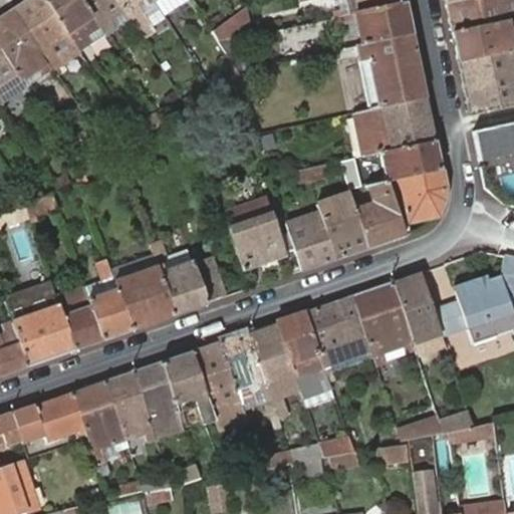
[(44,0),(26,0),(15,8),(52,65),(63,58),(59,52),(73,43),(44,0)]
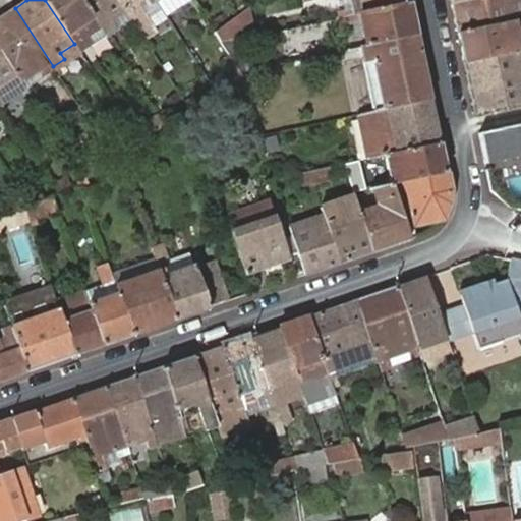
[(82,0),(45,0),(74,44),(78,50),(90,42),(87,36),(101,26),(82,0)]
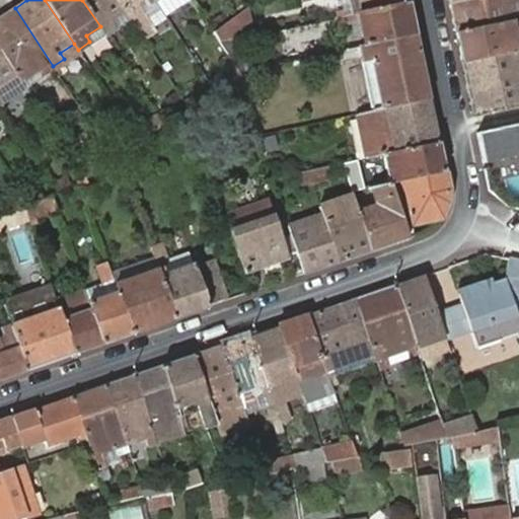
[(119,0),(82,0),(100,26),(103,32),(105,35),(118,29),(116,25),(112,18),(126,9),(119,0)]
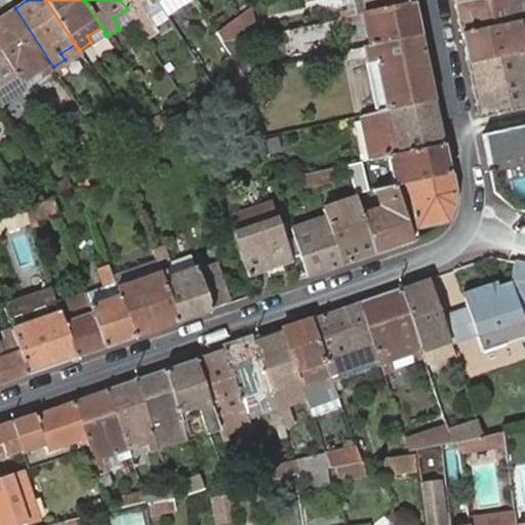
[(120,0),(127,9),(131,16),(145,7),(140,1),(142,0),(120,0)]
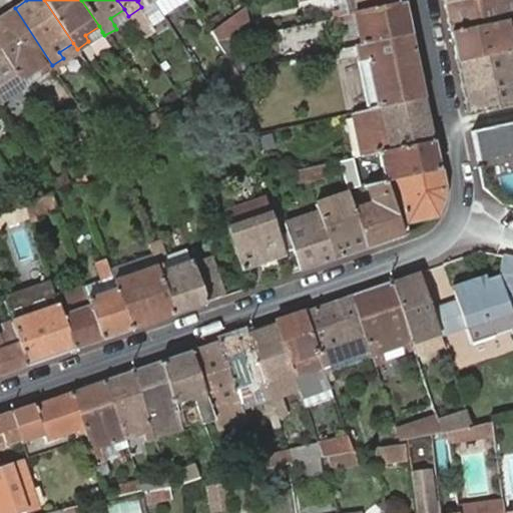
[(344,0),(347,7),(339,9),(340,14),(404,0),(344,0)]
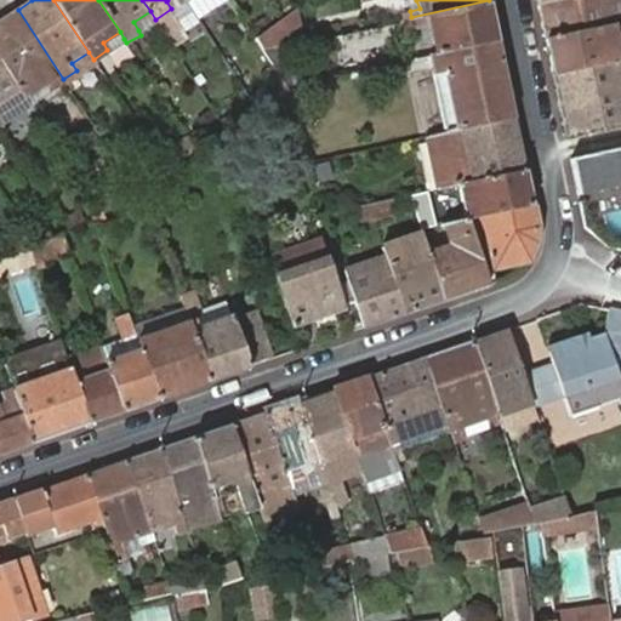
[(489,0),(411,17),(415,29),(429,27),(437,52),(499,40),(489,0)]
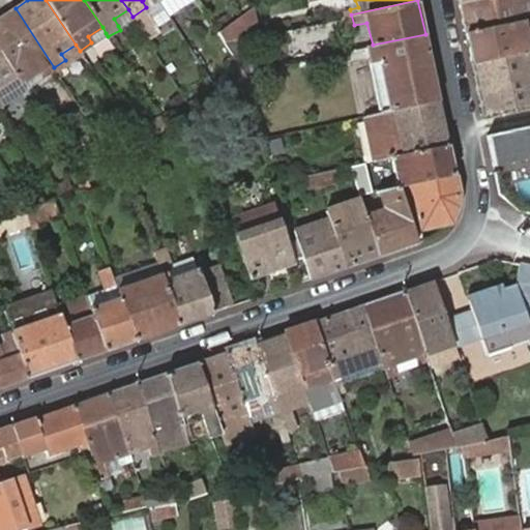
[(529,18),(529,0),(468,0),(460,2),(466,31),(529,18)]
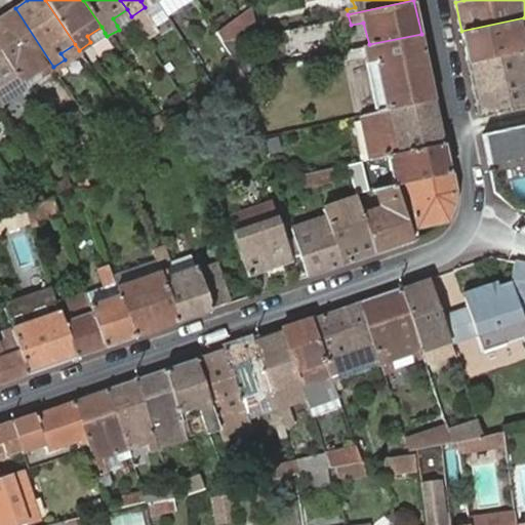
[(15,8),(0,17),(0,49),(19,78),(25,87),(53,67),(15,8)]
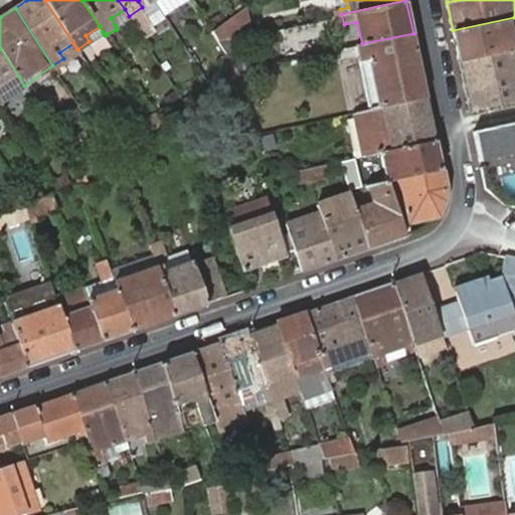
[(236,13),(211,31),(218,40),(238,36),(249,33),(243,8),(236,13)]
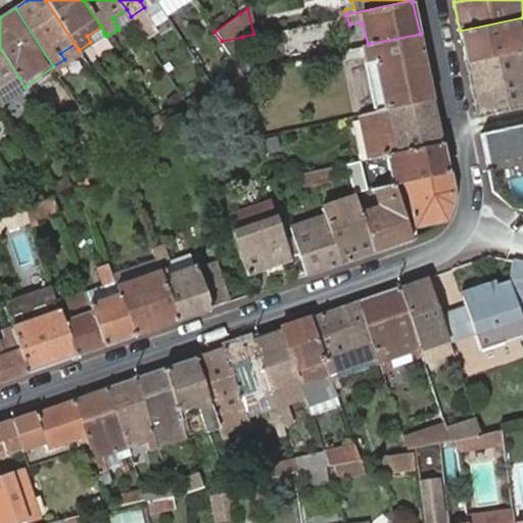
[(112,18),(116,26),(131,16),(127,9),(112,18)]
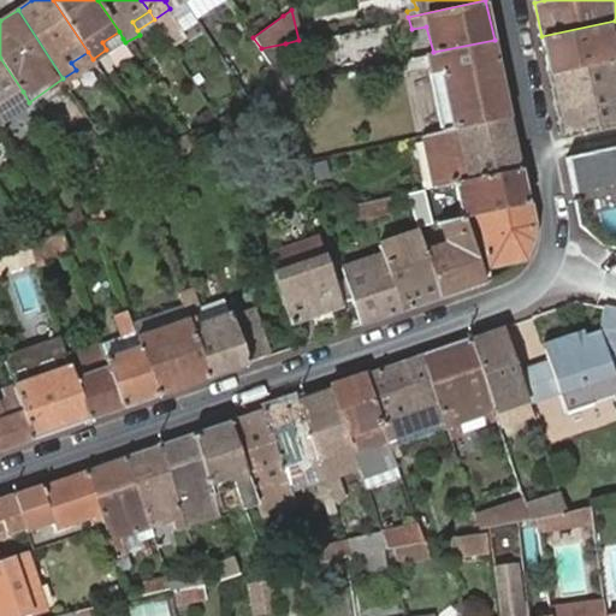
[(615,58),(615,21),(542,36),(549,72),(615,58)]
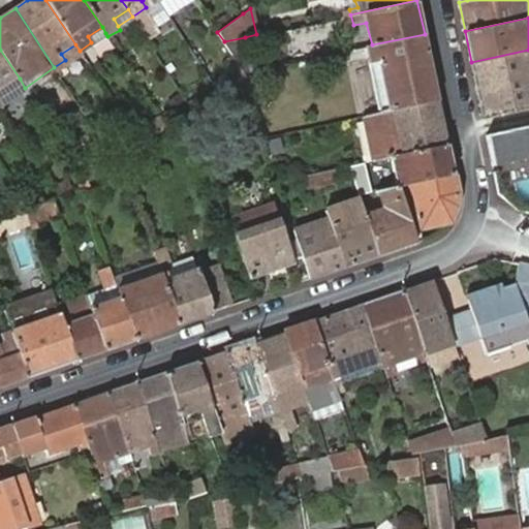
[(88,36),(91,42),(105,33),(102,27),(88,36)]
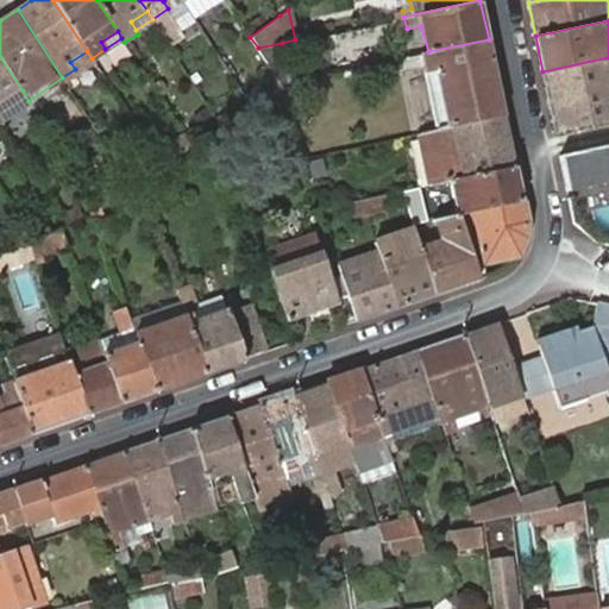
[(489,39),(428,51),(421,54),(438,129),(504,114),(489,39)]
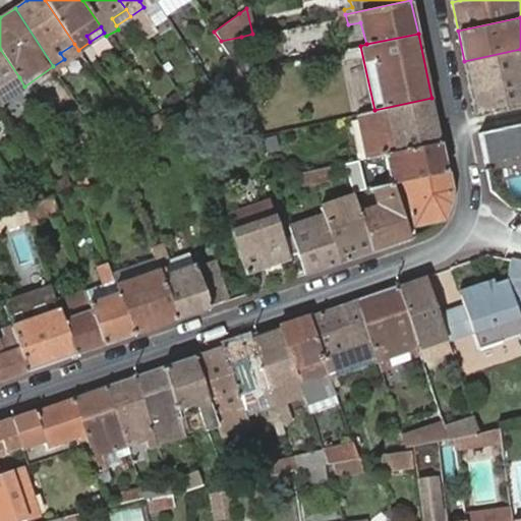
[(221,41),(236,64),(240,71),(249,68),(241,37),(221,41)]
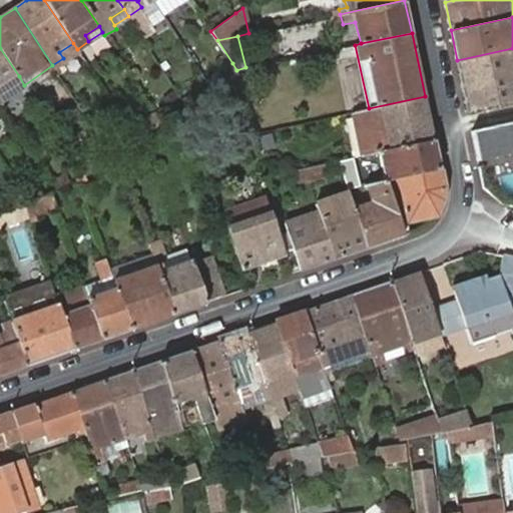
[(59,52),(63,58),(77,49),(73,43),(59,52)]
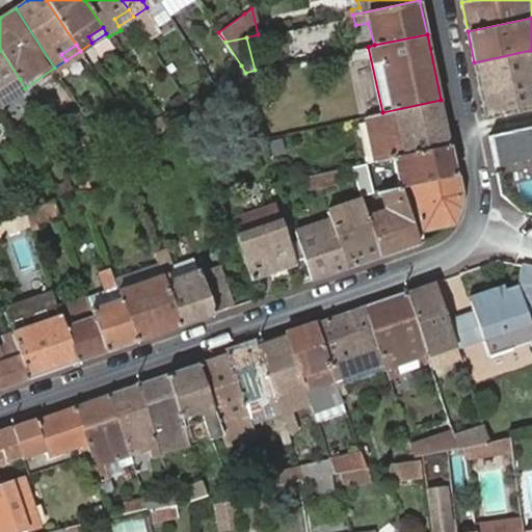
[(0,50),(0,97),(7,105),(28,91),(25,88),(20,79),(0,50)]
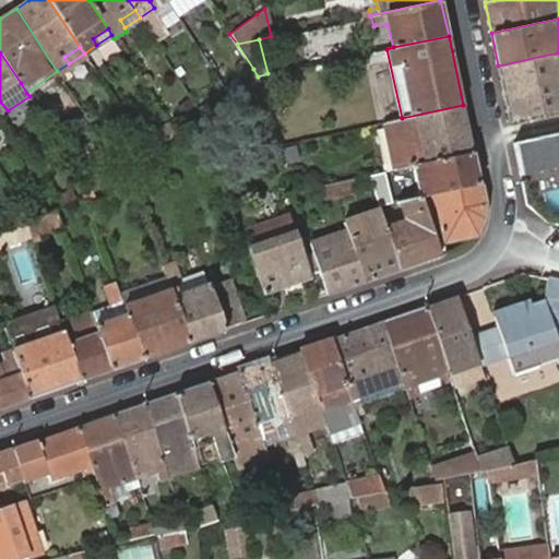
[(558,52),(498,66),(510,119),(558,108),(558,52)]
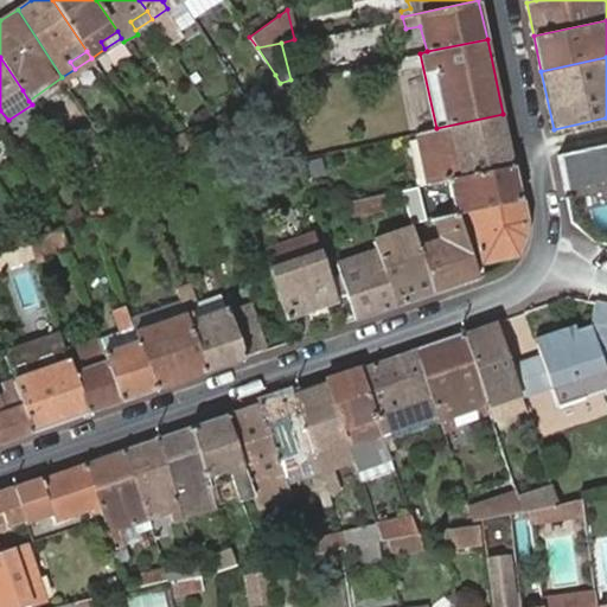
[(244,96),(254,109),(283,89),(280,83),(275,75),(244,96)]
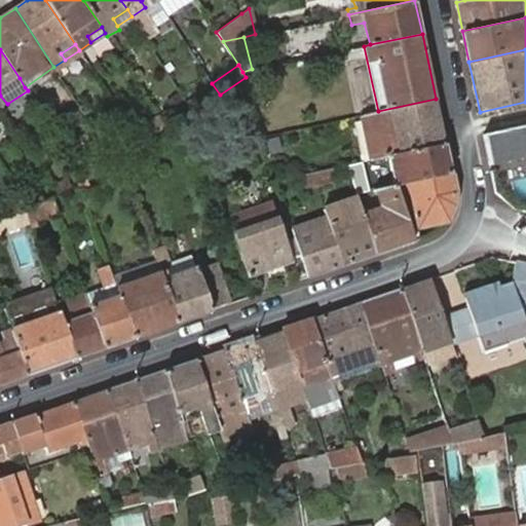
[(436,99),(378,111),(366,114),(364,119),(373,159),(387,156),(445,143),(436,99)]
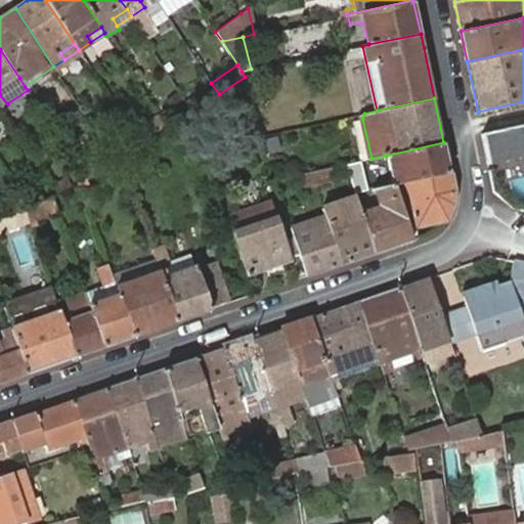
[(523,123),(482,131),(488,162),(523,155),(523,123)]
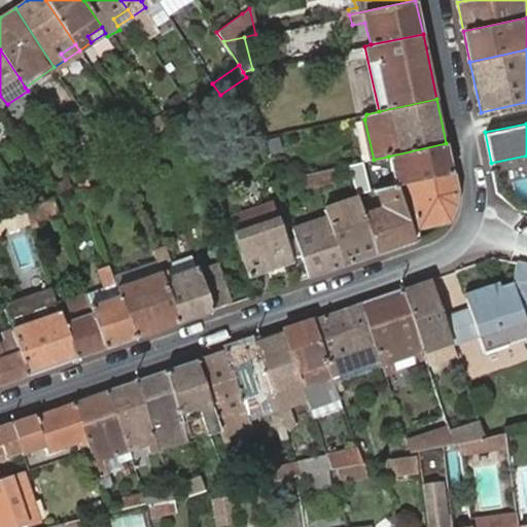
[(453,174),(446,143),(388,156),(394,186),(395,185),(453,174)]
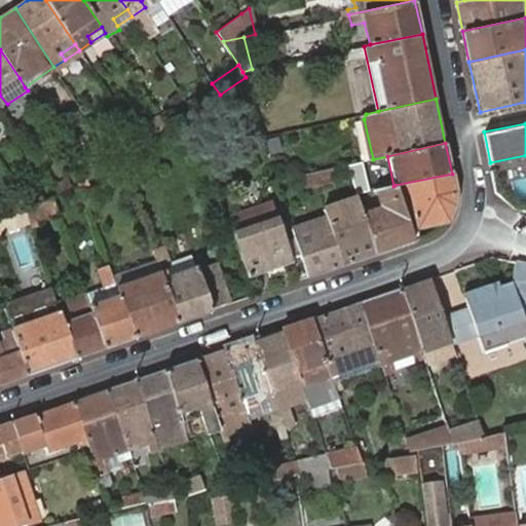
[(367,191),(359,163),(347,165),(351,178),(357,193),(367,191)]
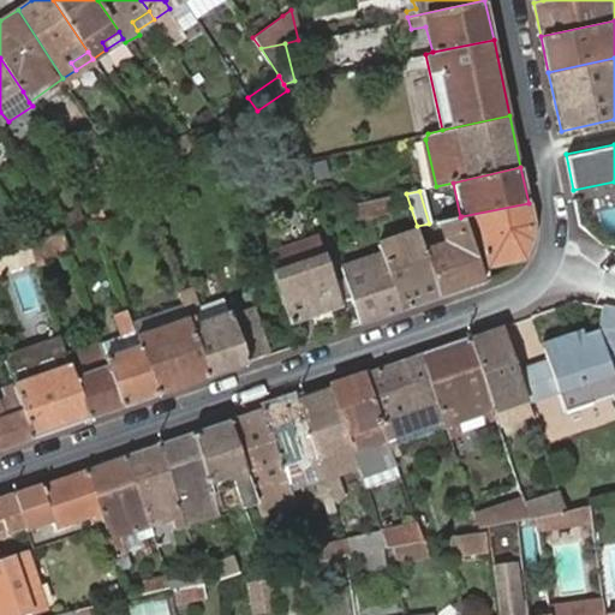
[(406,193),(364,203),(368,216),(411,208),(406,193)]
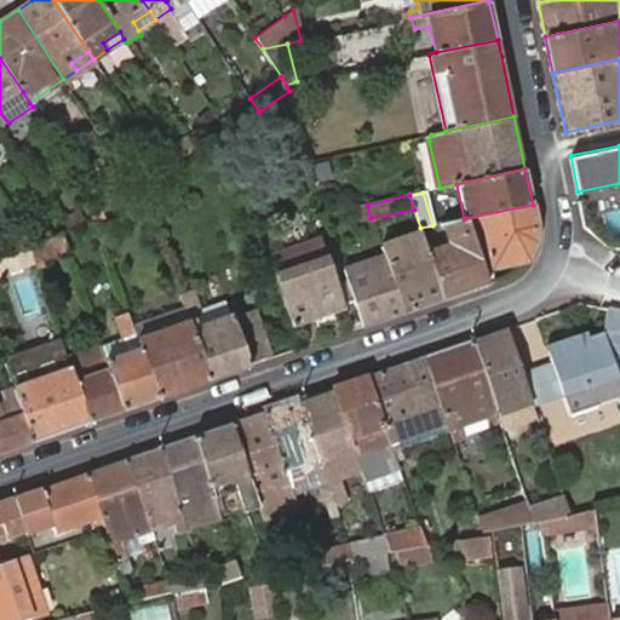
[(367,205),(357,207),(361,220),(371,218),(367,205)]
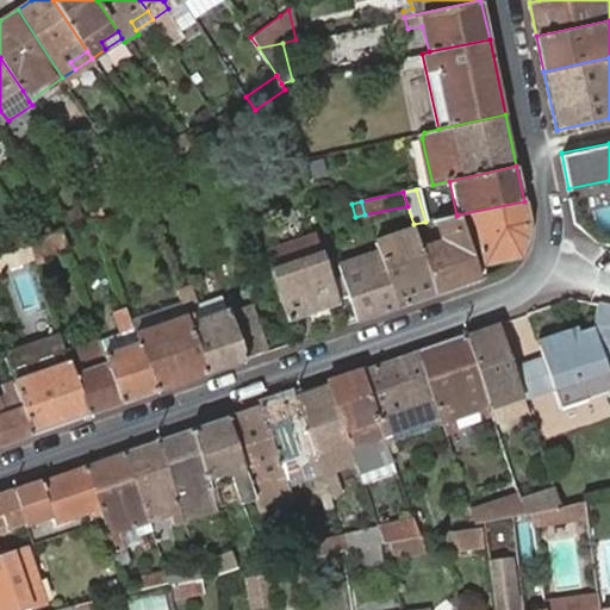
[(528,219),(524,201),(458,215),(461,222),(474,219),(487,256),(521,248),(522,247),(524,241),(527,229),(528,219)]
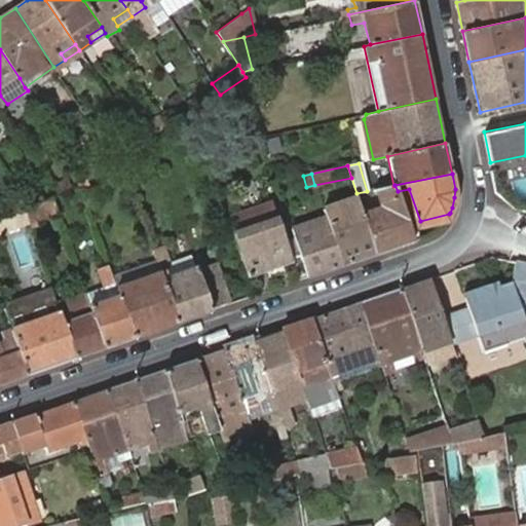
[(393,186),(367,191),(357,193),(358,198),(377,254),(415,240),(398,191),(395,185),(393,186)]
